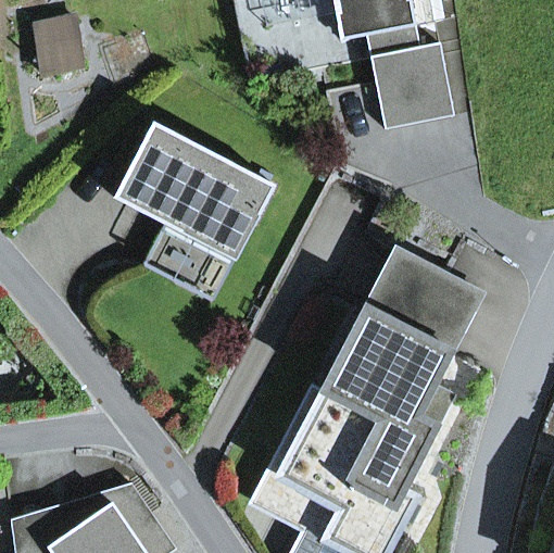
[(260,0),(264,23),(334,10),(331,0),(260,0)]
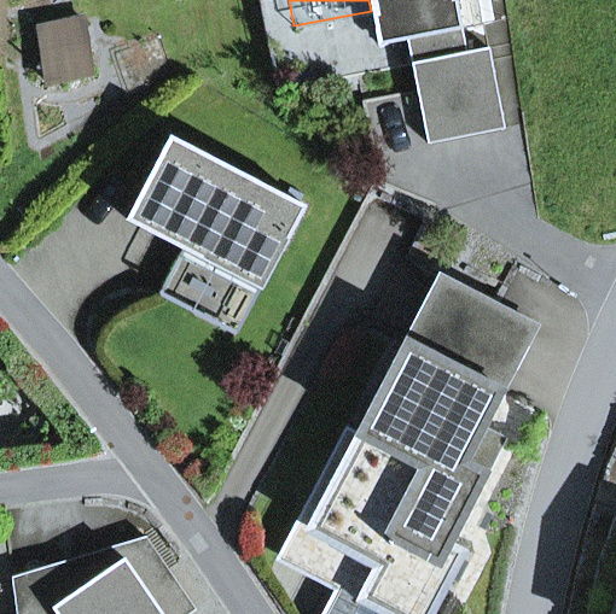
[(487,46),(465,50),(455,0),(368,0),(371,11),(377,42),(406,37),(425,141),(503,127),(487,46)]
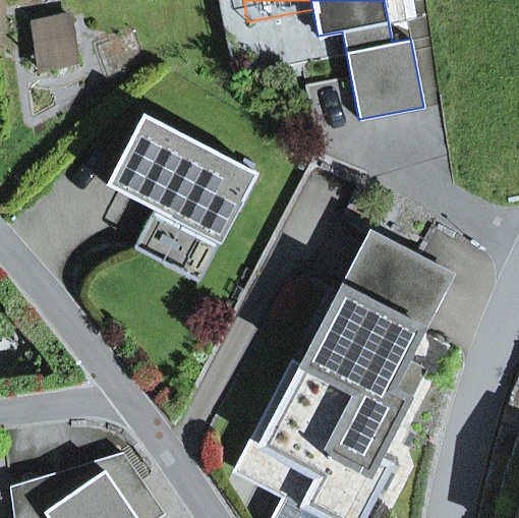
[(32,21),(40,67),(76,61),(68,14),(32,21)]
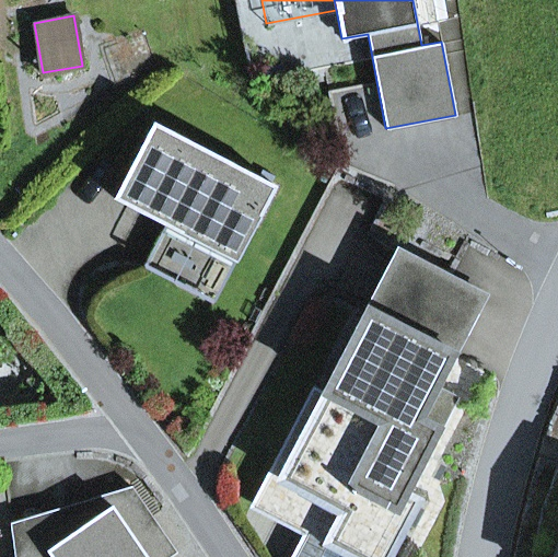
[(258,215),(275,185),(153,122),(113,197),(181,232),(186,222),(220,240),(239,204),(258,215)]
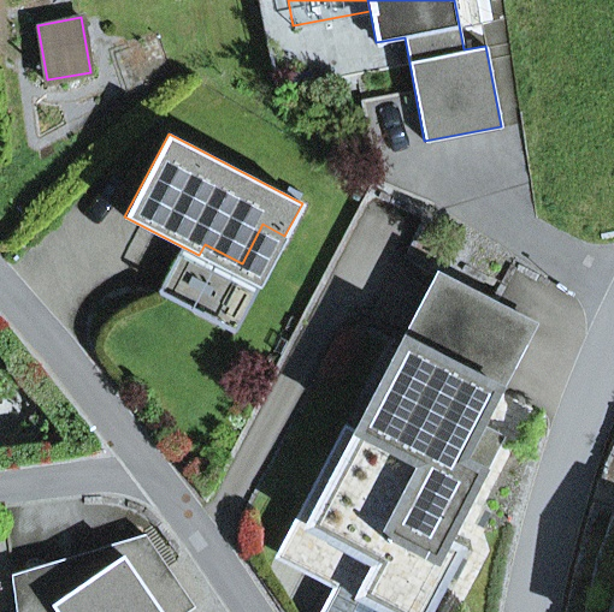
[(263,224),(242,263),(205,244),(199,255),(258,286),(284,236),(263,224)]
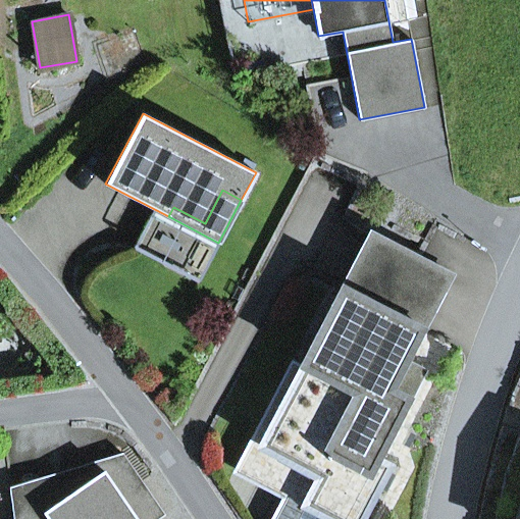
[(437,267),(370,232),(300,366),(316,374),(310,387),(304,398),(288,390),(250,463),(309,494),(302,507),(324,518),(363,518),(392,464),(378,457),(402,411),(409,398),(391,388),(406,360),(422,328),(409,321),(437,267)]
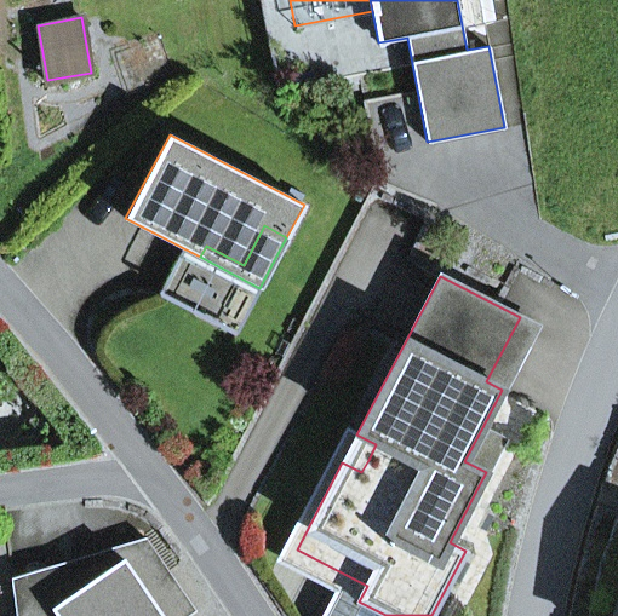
[(486,472),(504,438),(482,427),(464,461),(486,472)]
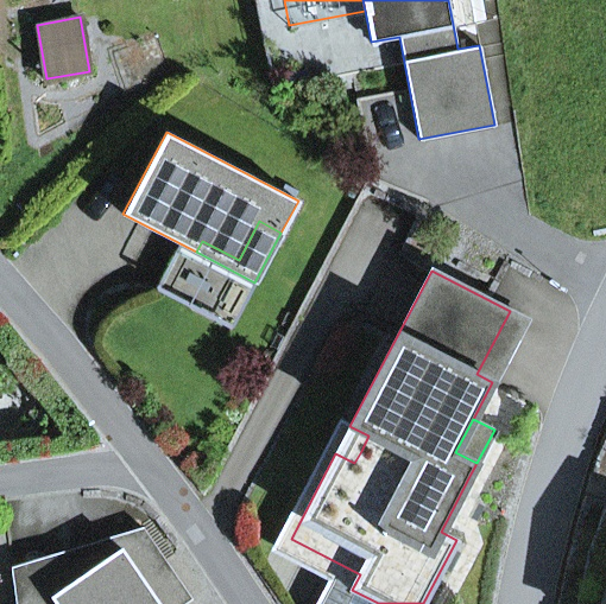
[(360,574),(291,539),(335,453),(354,463),(361,451),(368,436),(349,426),(338,420),(271,550),(326,578),(311,603),(345,603),(352,590),(360,574)]
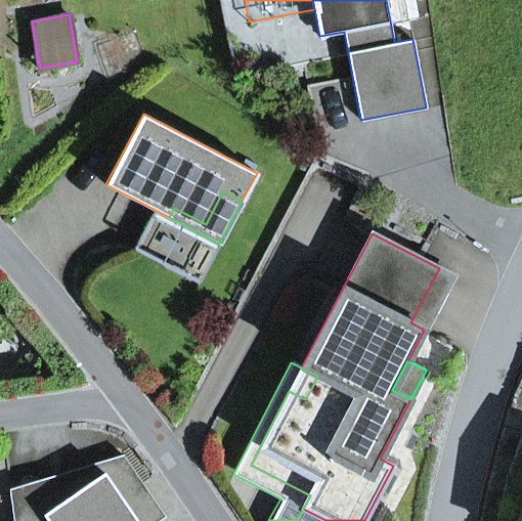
[(13,520),(47,520),(43,514),(124,459),(121,454),(9,488),(13,520)]
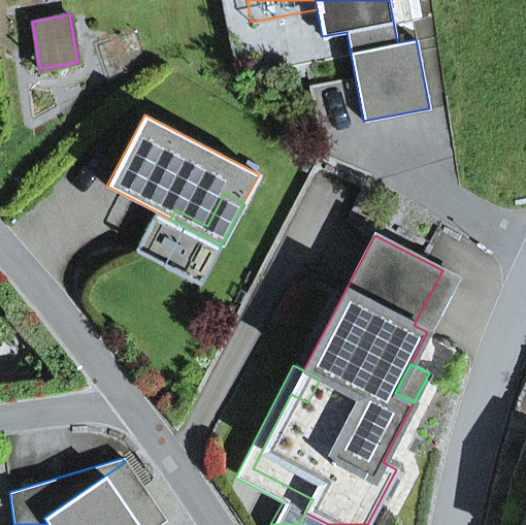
[(43,518),(47,524),(157,524),(166,519),(126,461),(125,462),(43,518)]
